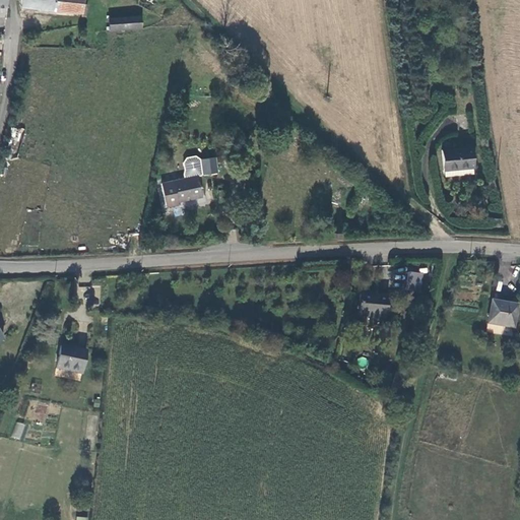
[(19,0),(19,9),(52,13),(53,0),(19,0)]
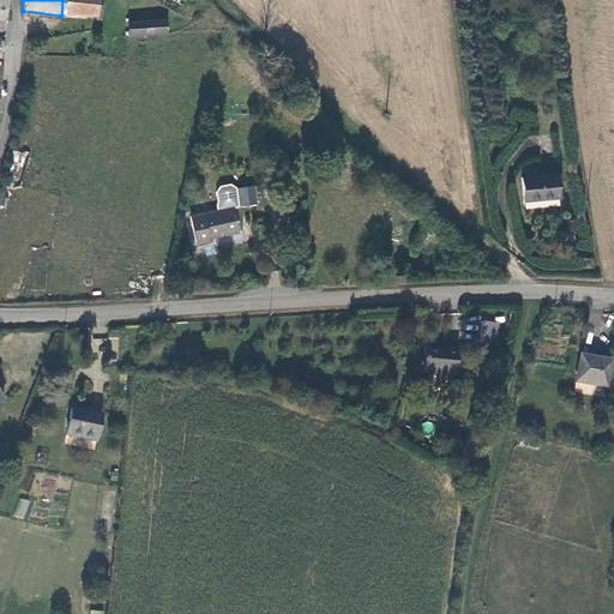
[(97,19),(98,0),(62,0),(61,16),(97,19)]
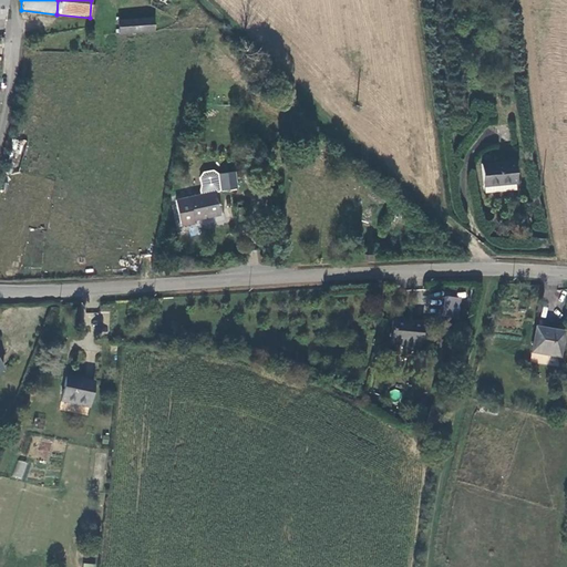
[(151,0),(148,6),(163,13),(169,0),(151,0)]
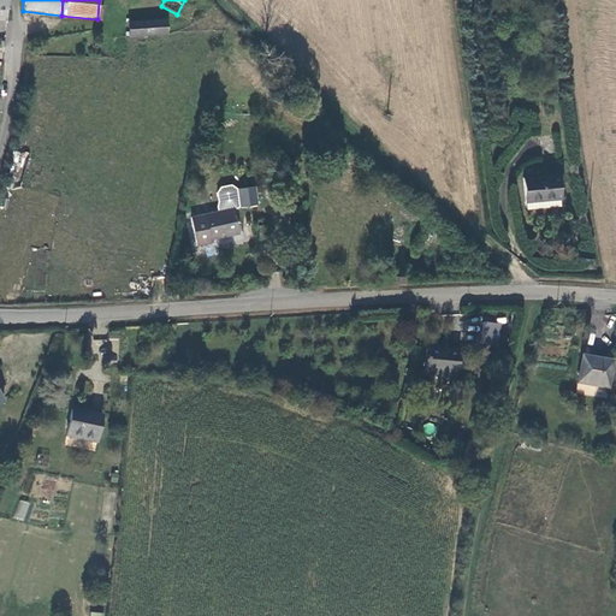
[(128,22),(129,37),(167,35),(166,19),(128,22)]
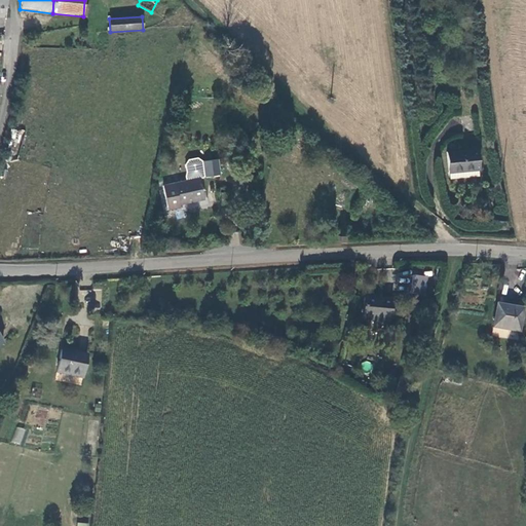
[(9,138),(19,142),(23,133),(14,128),(9,138)]
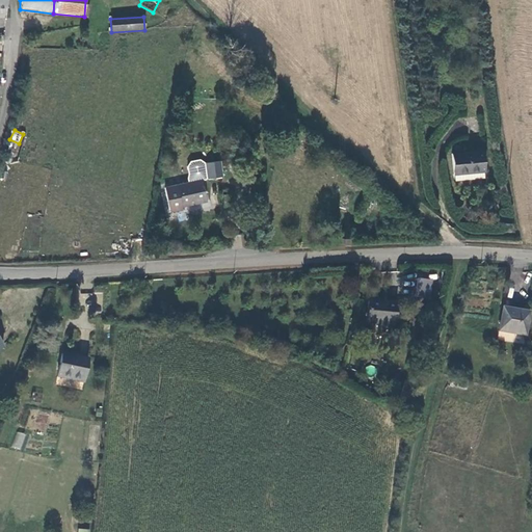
[(480,151),(452,156),(455,177),(484,171),(480,151)]
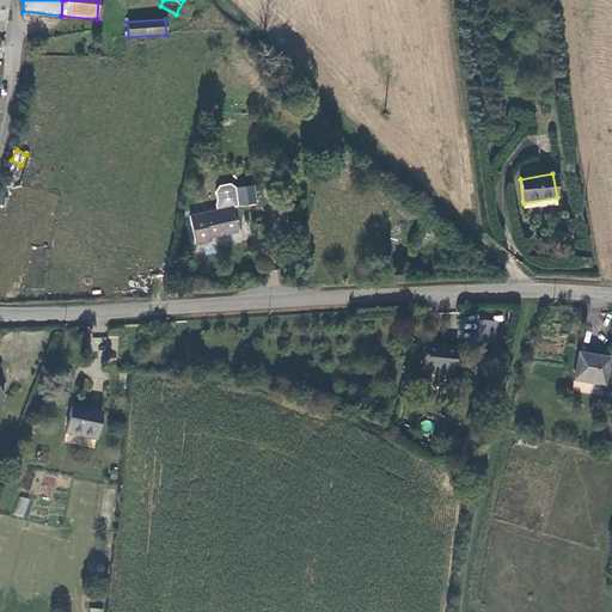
[(236,182),(238,201),(256,197),(254,179),(236,182)]
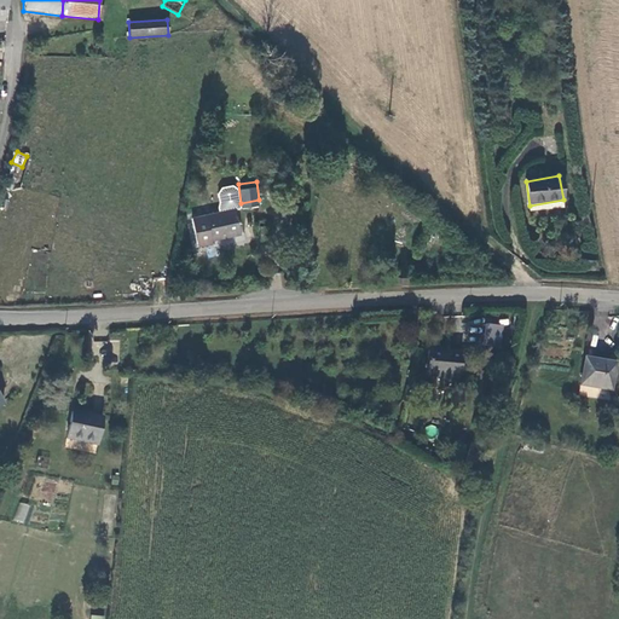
[(565,206),(563,200),(530,206),(531,212),(565,206)]
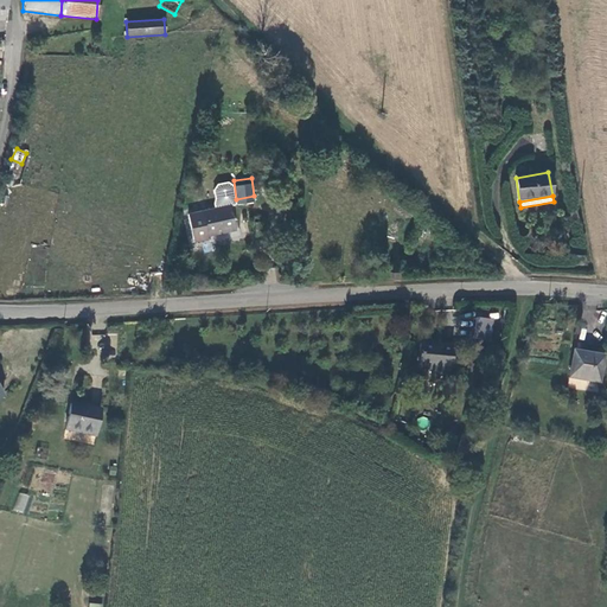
[(196,235),(237,224),(231,199),(230,198),(190,210),(196,235)]
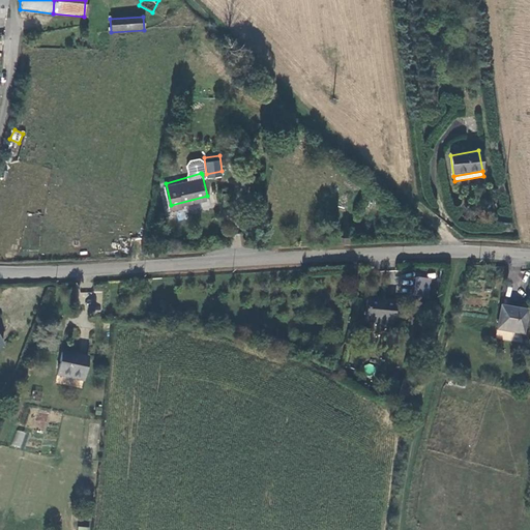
[(443,280),(430,275),(424,292),(438,297),(443,280)]
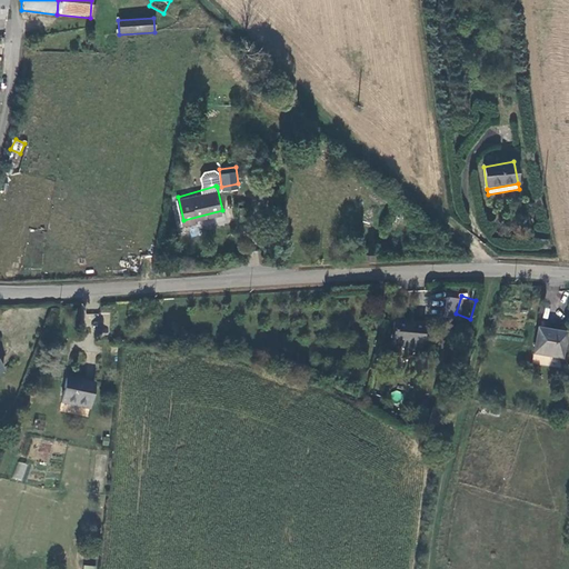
[(433,318),(407,310),(400,332),(428,340),(433,318)]
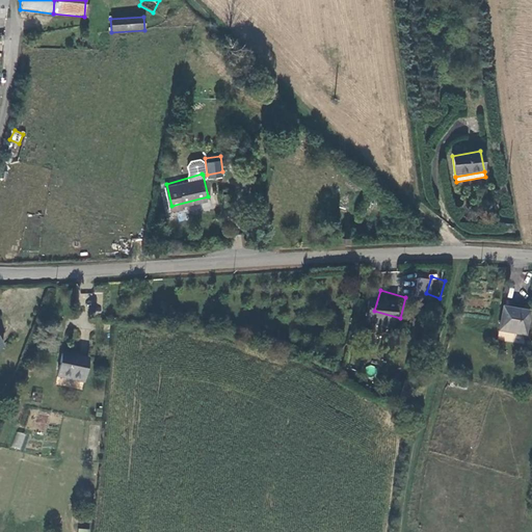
[(502,318),(503,342),(528,341),(528,318),(502,318)]
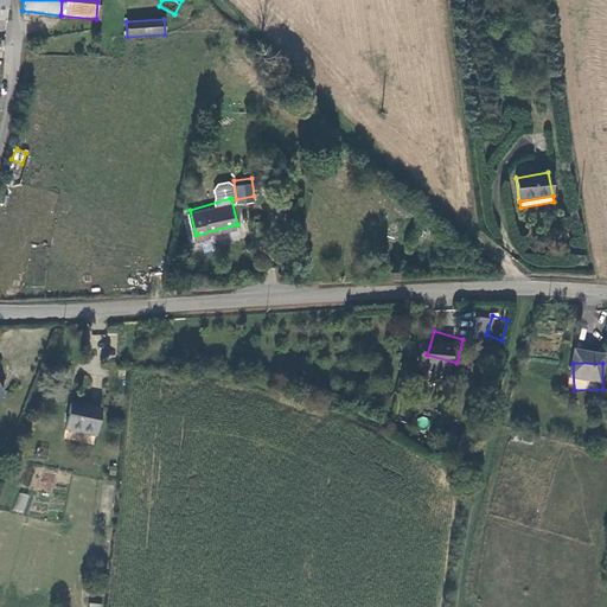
[(101,411),(70,406),(65,433),(95,439),(101,411)]
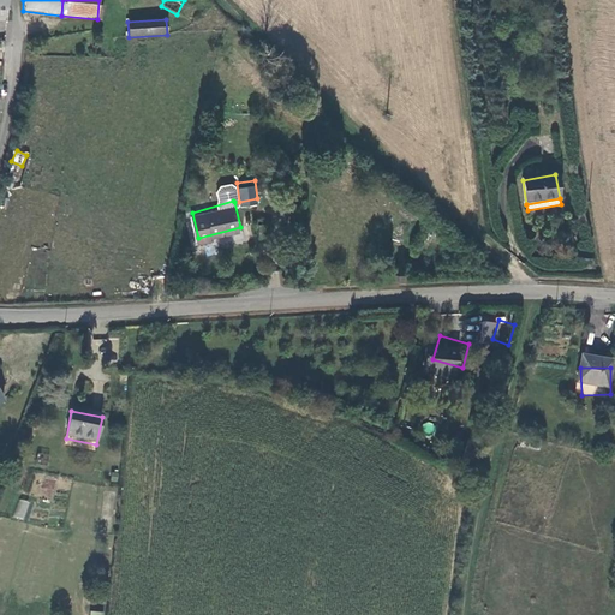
[(481,435),(470,433),(465,454),(477,455),(481,435)]
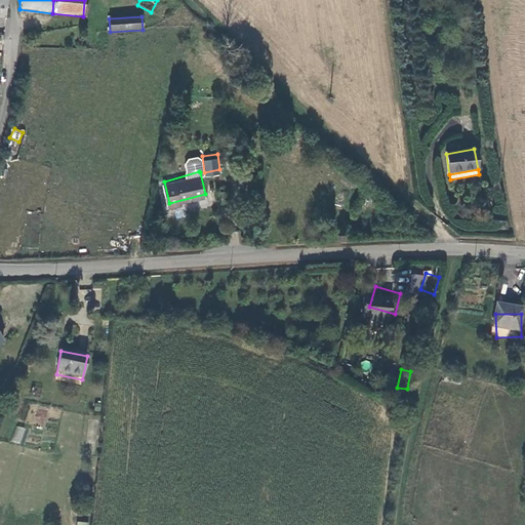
[(21,444),(26,428),(16,426),(11,441),(21,444)]
